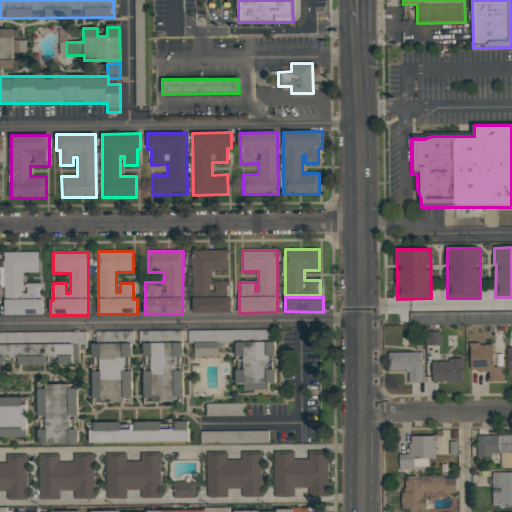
[(193,299),(193,313),(231,312),(231,298),(193,299)]
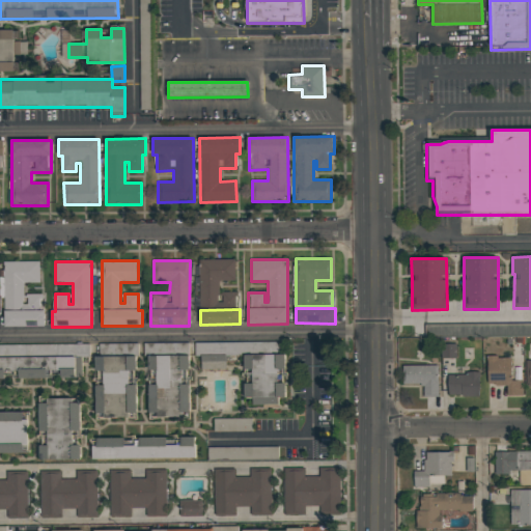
[(201,370),(226,369),(225,356),(236,356),(236,342),(195,343),(195,357),(200,356),(201,370)]
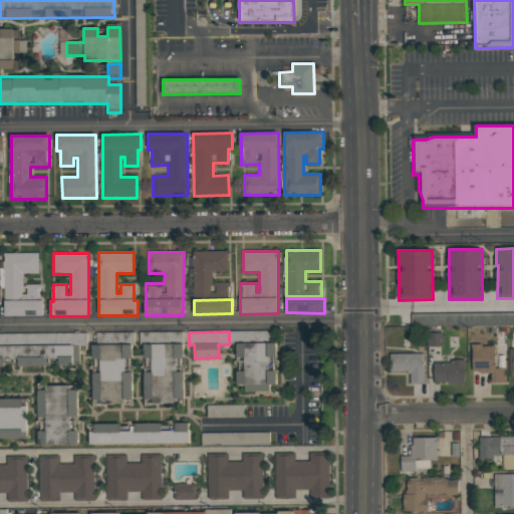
[(249,342),(250,332),(234,331),(233,342),(249,342)]
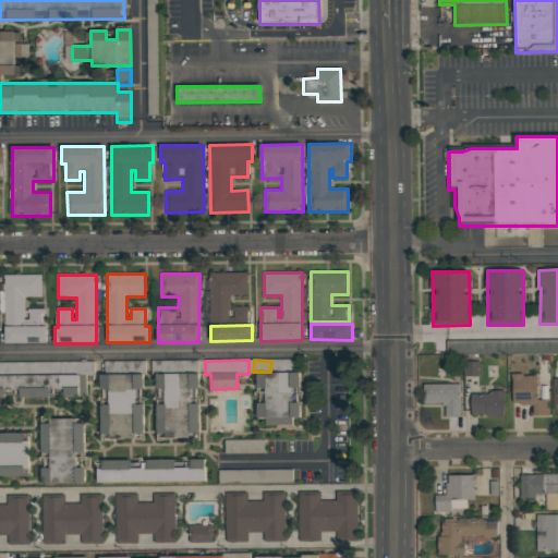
[(0,398),(5,398),(5,390),(20,390),(20,398),(50,397),(50,390),(63,390),(64,398),(86,397),(86,376),(94,376),(94,361),(0,363),(0,398)]
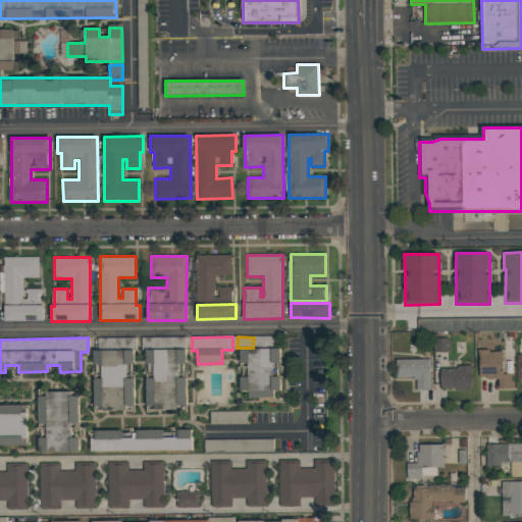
[(449,352),(449,338),(434,337),(433,352),(449,352)]
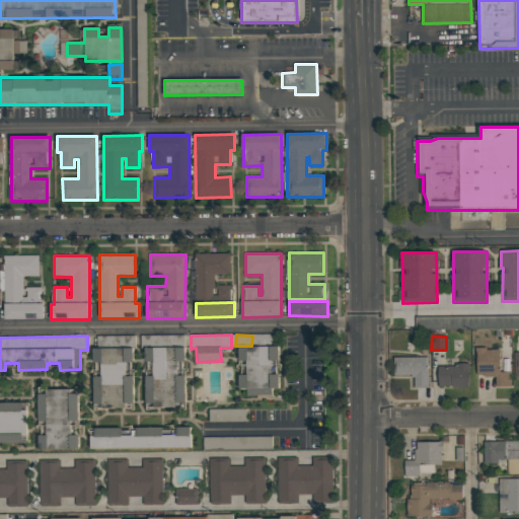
[(279,346),(238,347),(239,361),(246,361),(246,375),(239,375),(239,389),(246,389),(246,396),(272,395),(272,389),(279,388),(279,374),(271,374),(271,361),(279,360),(279,346)]
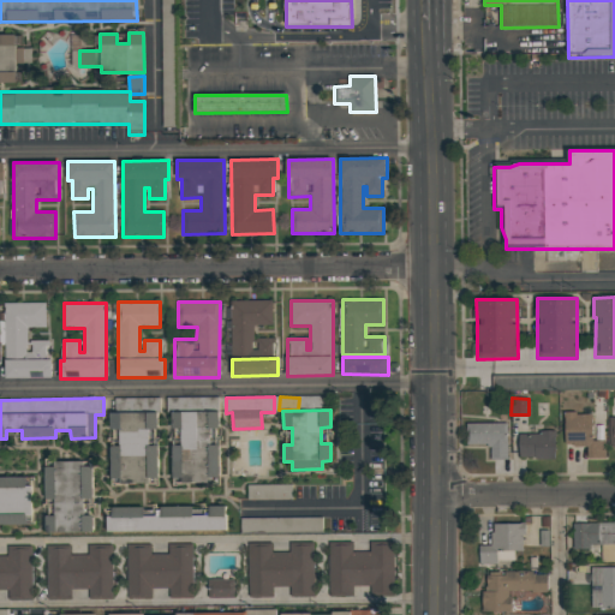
[(159,483),(157,446),(148,446),(148,430),(157,430),(157,412),(111,413),(111,430),(119,430),(119,446),(111,446),(111,483),(159,483)]
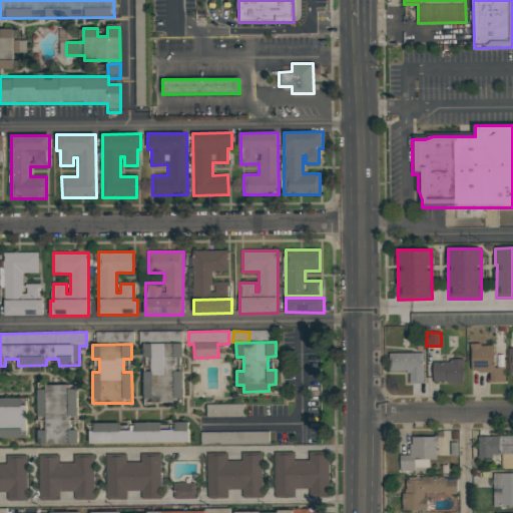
[(183,344),(144,344),(144,371),(143,371),(144,403),(183,403),(182,371),(175,371),(175,358),(183,358),(183,344)]
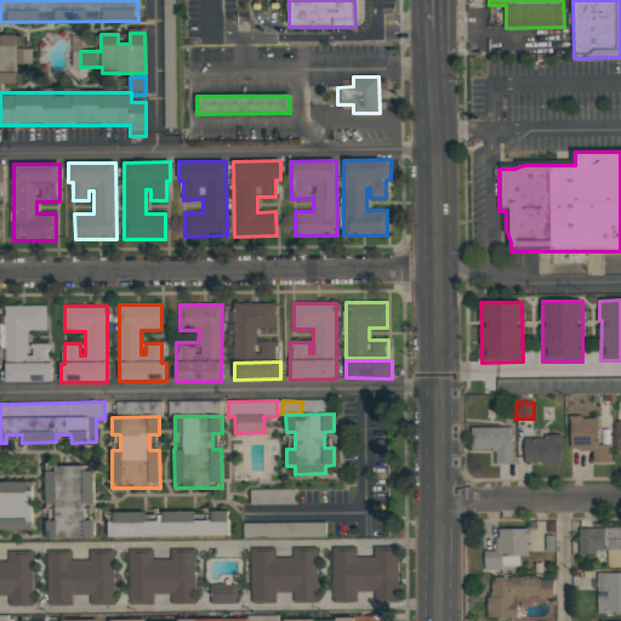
[(611,445),(598,445),(598,419),(571,417),(570,451),(593,451),(593,463),(611,463),(611,445)]
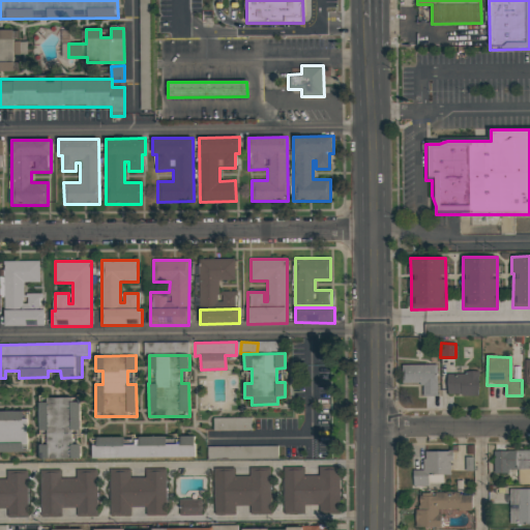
[(403,384),(422,383),(423,396),(437,395),(436,364),(402,365),(403,384)]
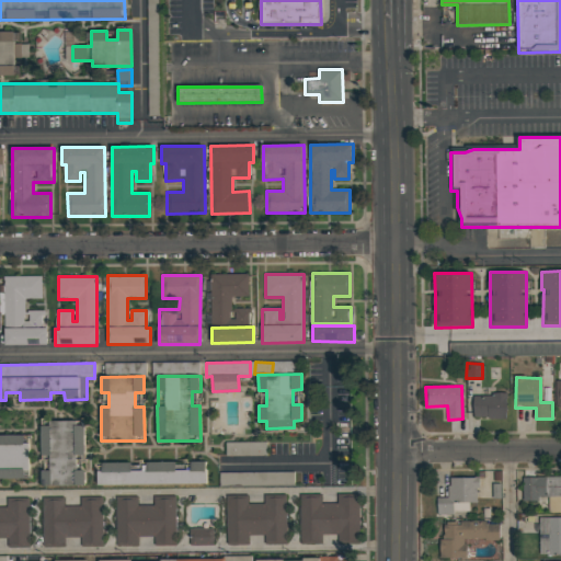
[(473,395),(473,419),(507,419),(507,396),(473,395)]
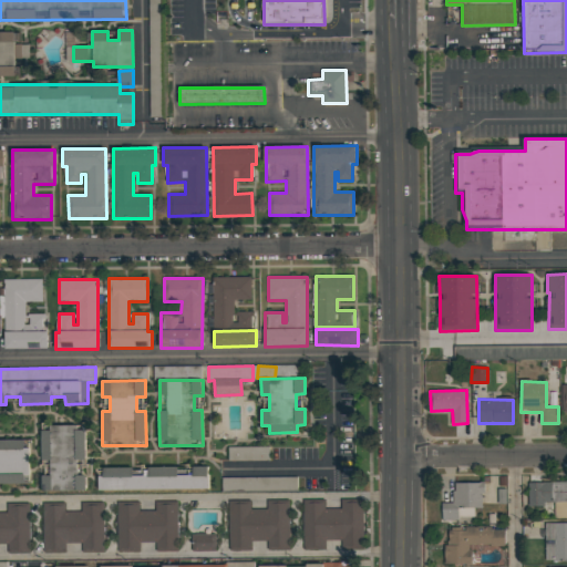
[(42,492),(85,491),(85,426),(51,426),(51,431),(42,431),(42,460),(51,460),(51,476),(42,476),(42,492)]
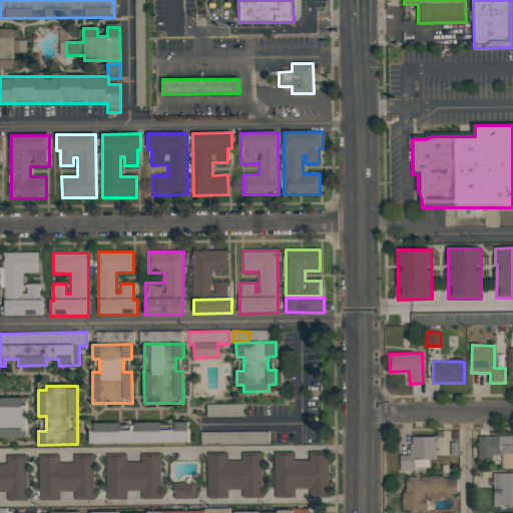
[(0,437),(27,437),(27,399),(0,398),(0,437)]
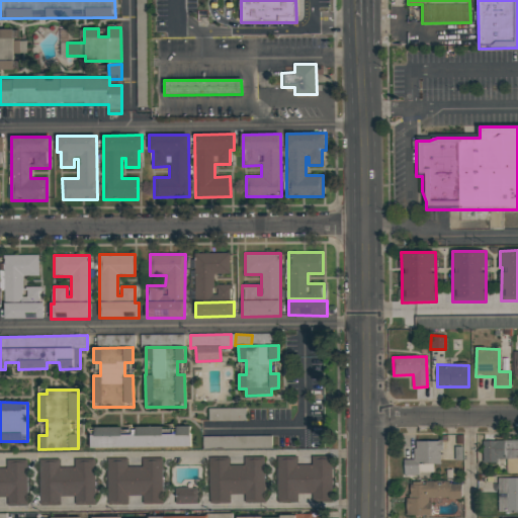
[(208,422),(246,421),(246,408),(208,409),(208,422)]
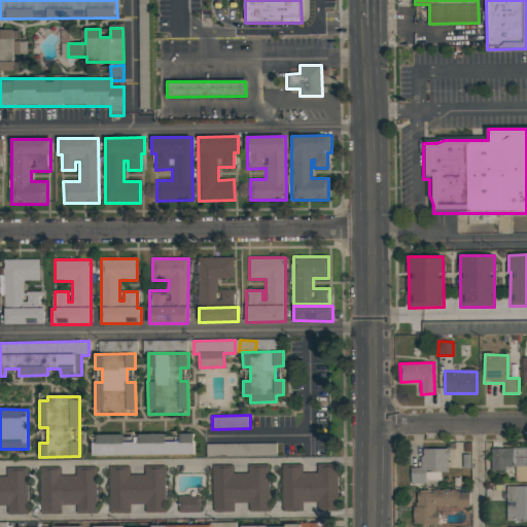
[(194,455),(194,433),(179,434),(179,442),(165,442),(165,434),(138,434),(138,443),(123,443),(123,434),(93,434),(94,456),(194,455)]
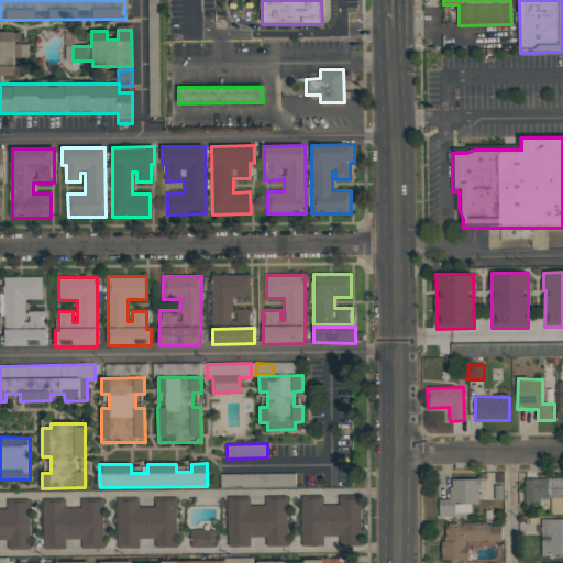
[(295,474),(220,475),(220,486),(295,486),(295,474)]
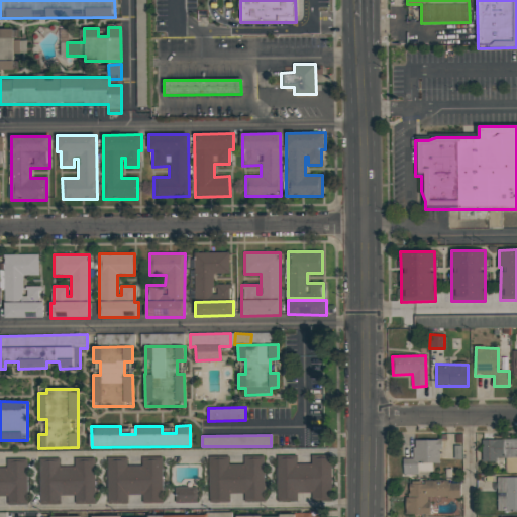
[(516,439),(482,440),(482,460),(505,460),(506,473),(516,473),(516,439)]
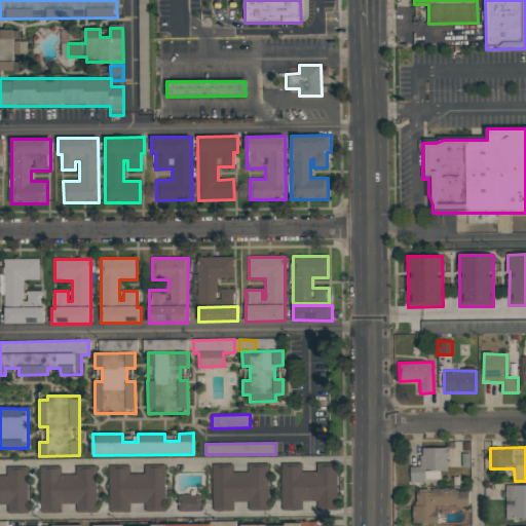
[(410,483),(440,482),(440,472),(449,472),(449,448),(420,448),(420,467),(410,467),(410,483)]
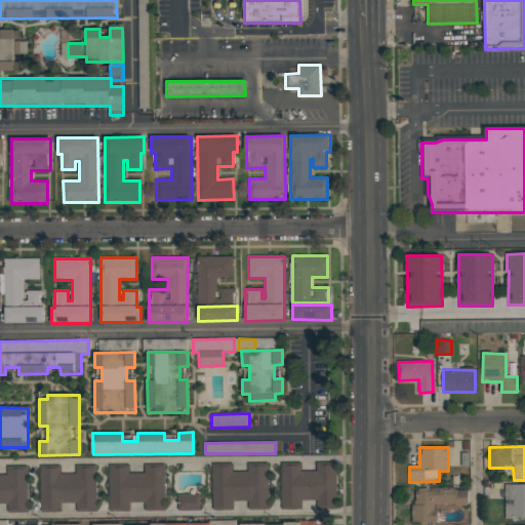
[(212,511),(233,510),(233,500),(247,500),(247,510),(268,510),(267,463),(247,463),(247,472),(232,472),(232,465),(211,465),(212,511)]
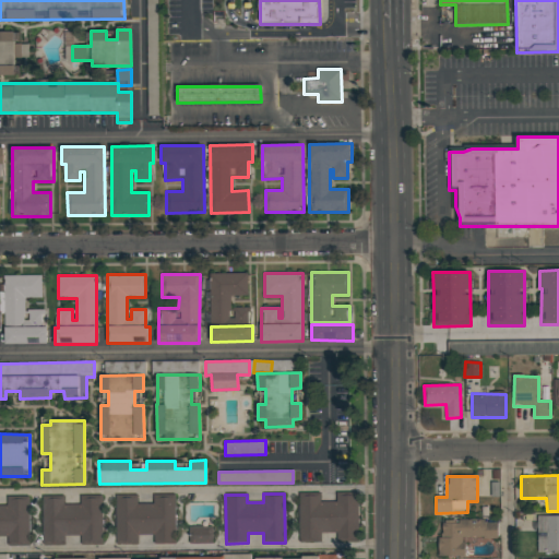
[(299,542),(320,542),(320,533),(335,533),(335,542),(358,542),(358,494),(335,494),(335,502),(320,502),(320,495),(298,495),(299,542)]
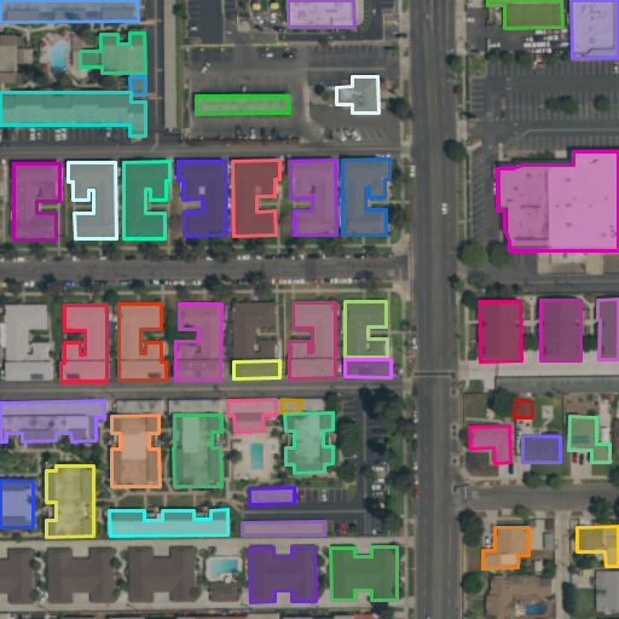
[(128,603),(152,603),(152,593),(171,593),(171,602),(194,602),(194,548),(169,548),(169,557),(151,557),(151,550),(128,550),(128,603)]
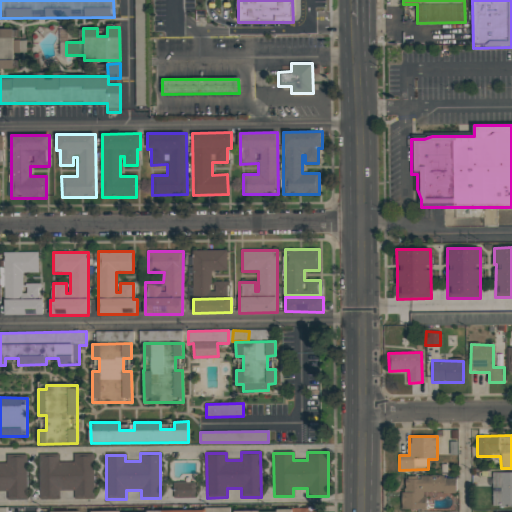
[(94,499),(93,454),(73,454),(73,462),(59,462),(59,457),(39,457),(39,499),(59,499),(59,491),(74,490),(74,499),(94,499)]
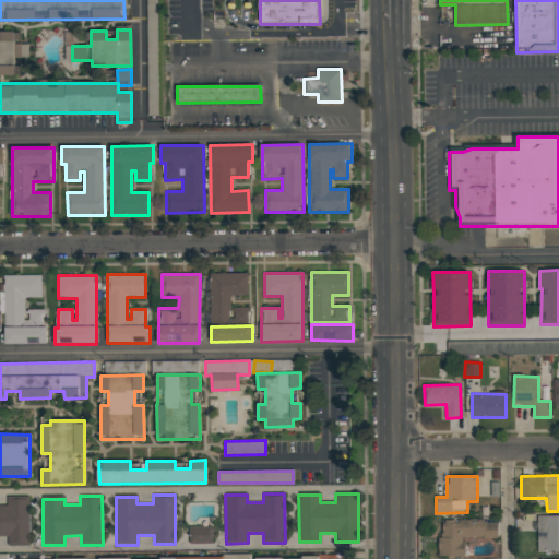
[(0,535),(8,536),(8,545),(30,545),(28,497),(8,497),(8,506),(0,504),(0,535)]
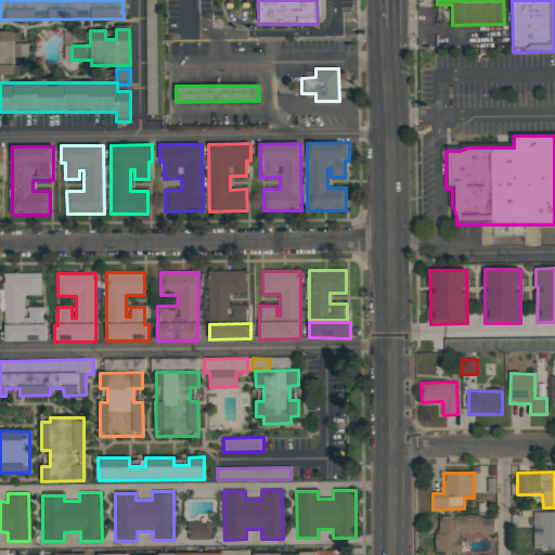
[(533,550),(554,550),(554,512),(533,513),(533,550)]
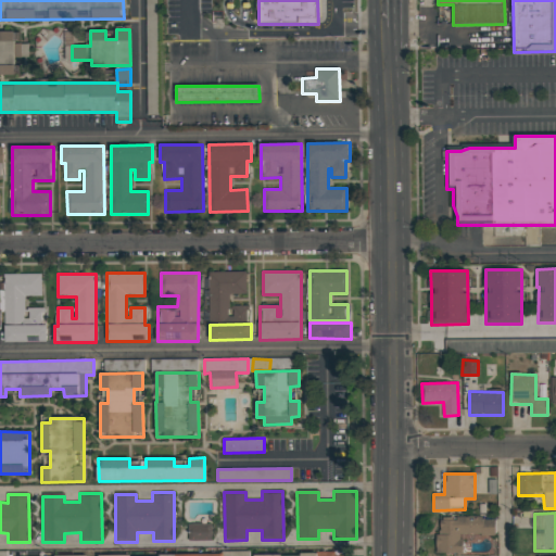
[(438,553),(462,553),(462,534),(494,534),(495,518),(438,518),(438,553)]
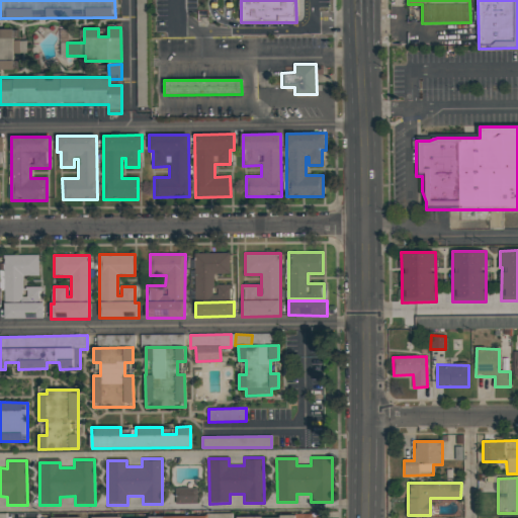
[(197,504),(196,488),(175,489),(176,504),(197,504)]
